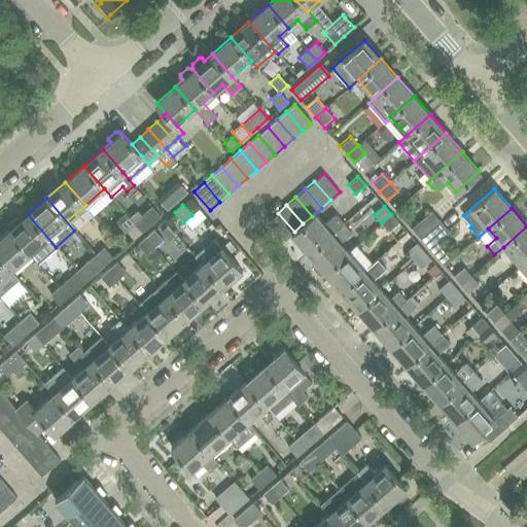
[(412,229),(420,238),(440,221),(431,211),(412,229)]
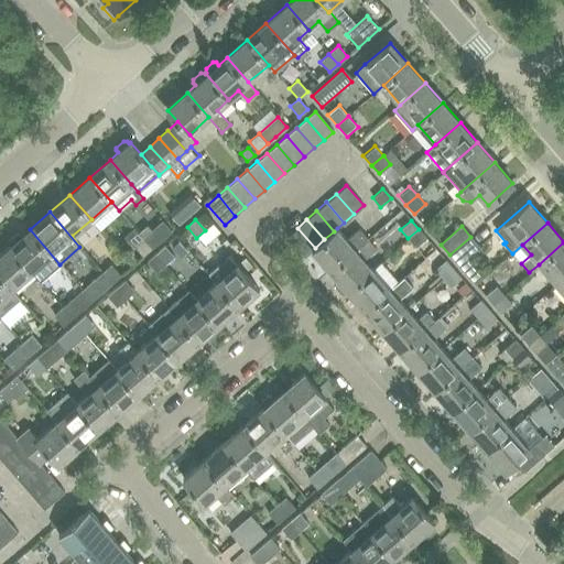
[(304,258),(312,250),(315,248),(297,228),(286,237),(304,258)]
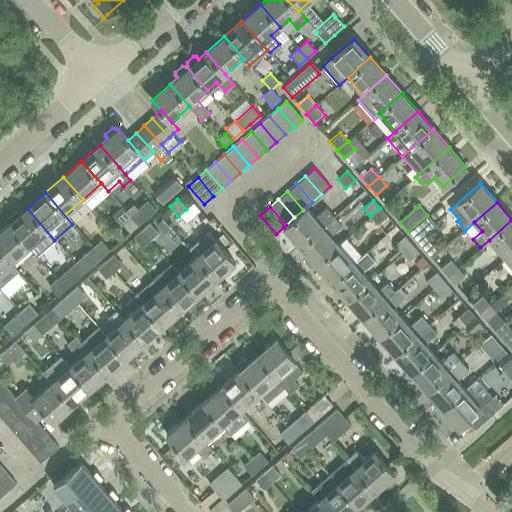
[(283,227),(299,246),(333,216),(326,207),(315,217),(306,207),(303,210),(294,217),(286,225),(283,227)]
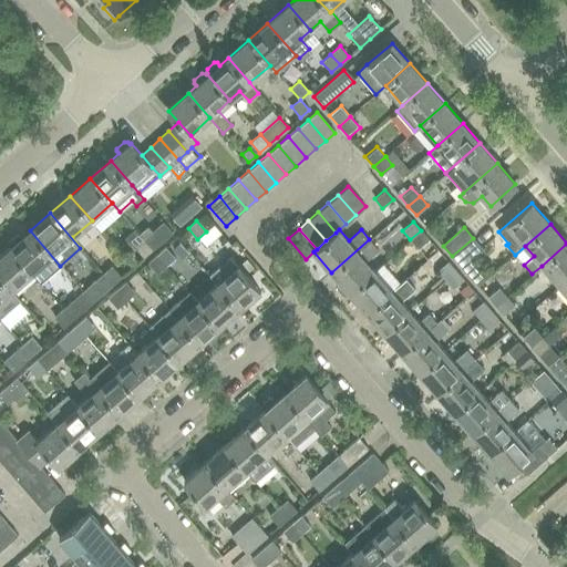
[(9,248),(31,274),(40,284),(60,266),(30,230),(21,238),(19,236),(16,236),(9,241),(8,245),(10,247),(9,248)]
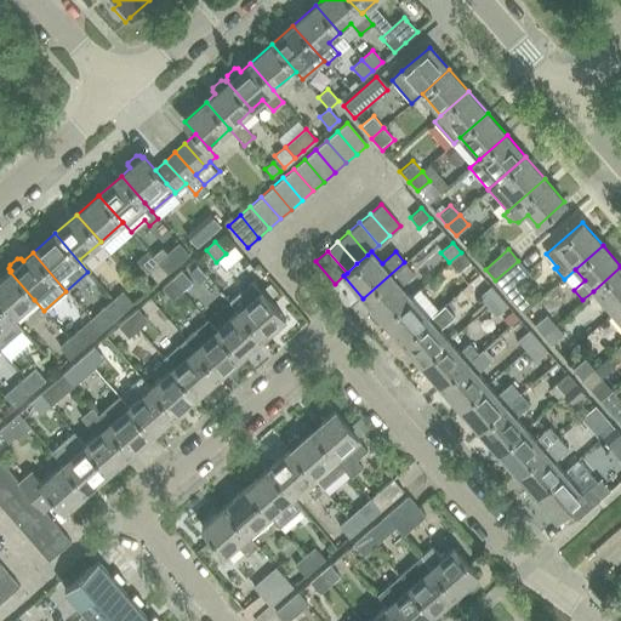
[(461,252),(449,262),(457,273),(469,262),(461,252)]
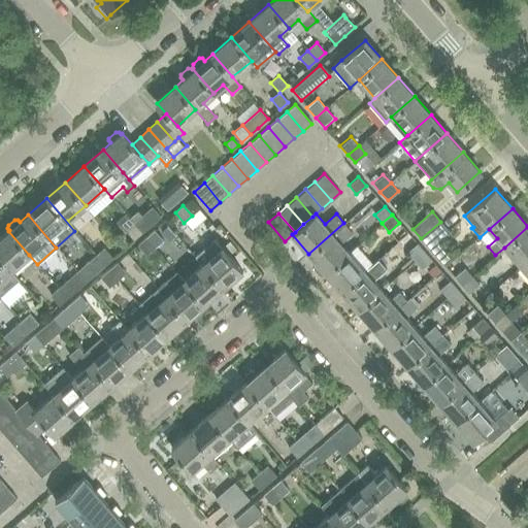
[(141,217),(133,224),(141,233),(150,226),(141,217)]
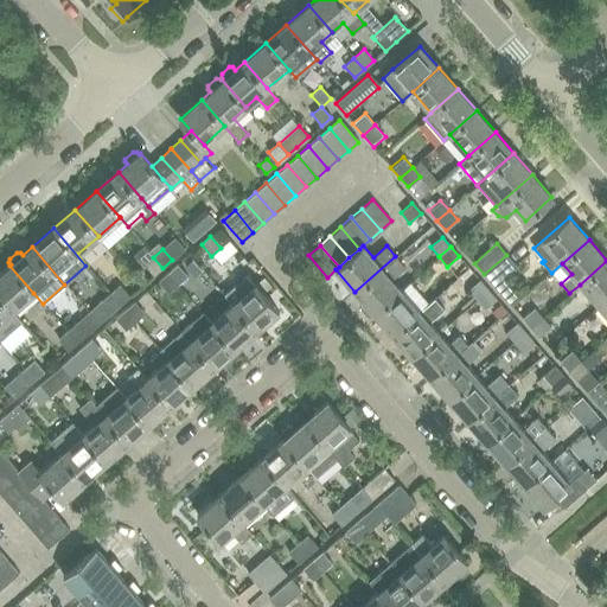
[(506,255),(484,274),(512,306),(521,299),(503,279),(517,267),(506,255)]
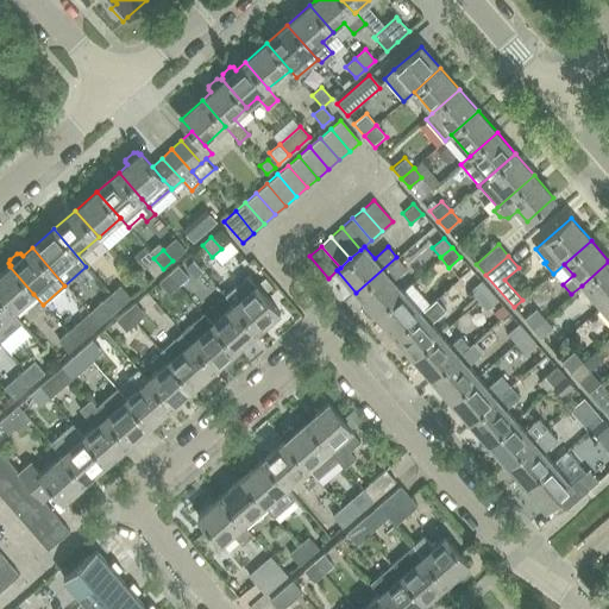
[(396,257),(356,293),(364,301),(360,305),(360,308),(366,316),(371,316),(375,314),(402,290),(391,278),(406,268),(396,257)]
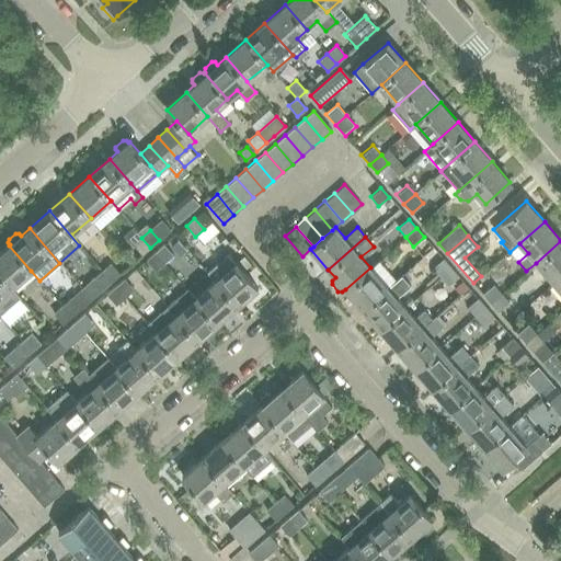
[(150,248),(141,238),(133,245),(141,255),(150,248)]
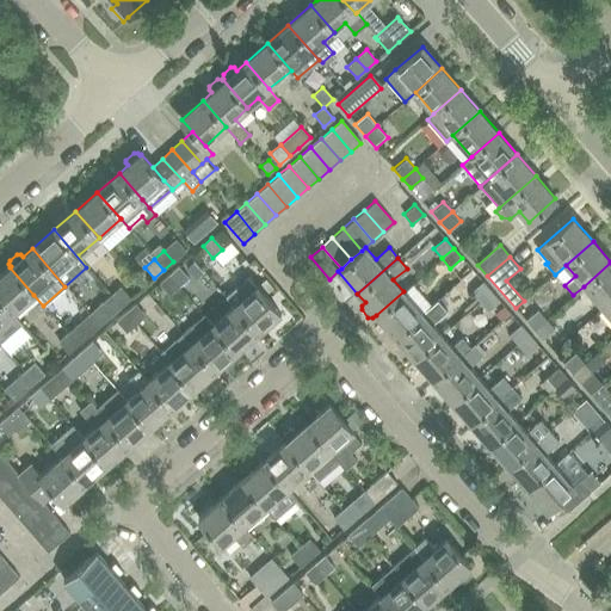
[(610,263),(584,287),(603,308),(610,300),(610,263)]
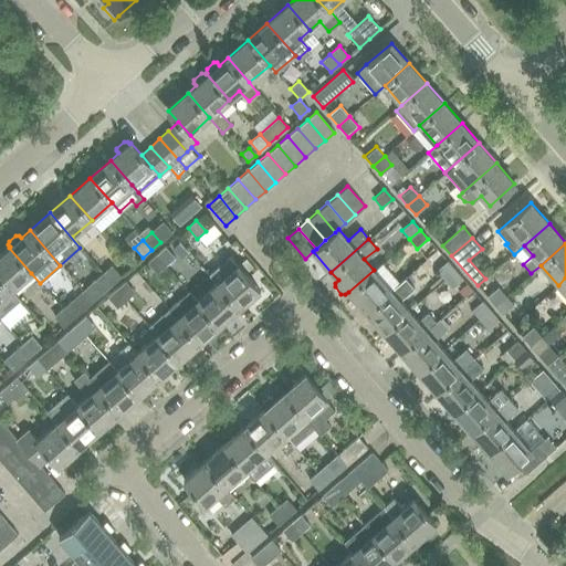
[(9,248),(0,255),(0,278),(11,291),(31,273),(9,248)]
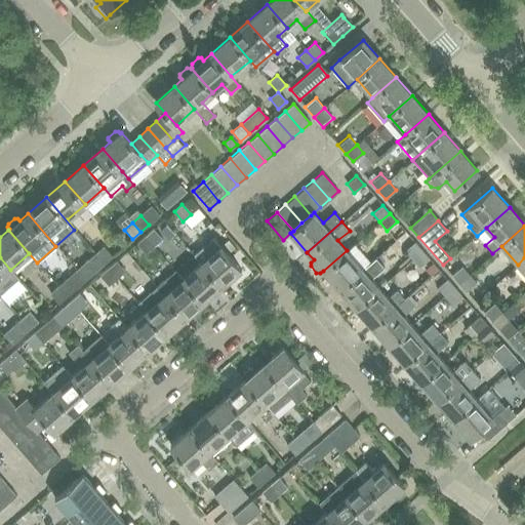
[(154,230),(145,237),(154,247),(162,240),(154,230)]
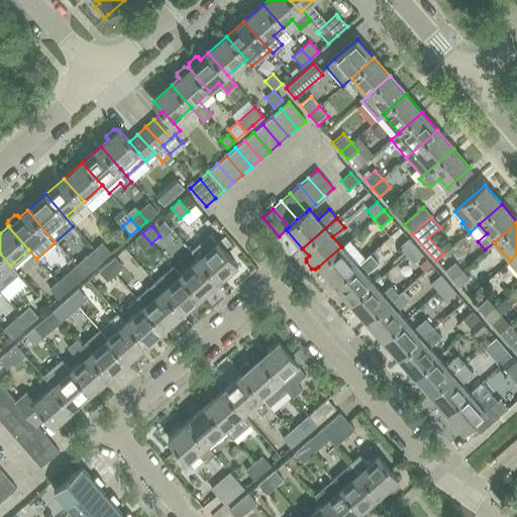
[(151,243),(142,233),(134,240),(143,250),(151,243)]
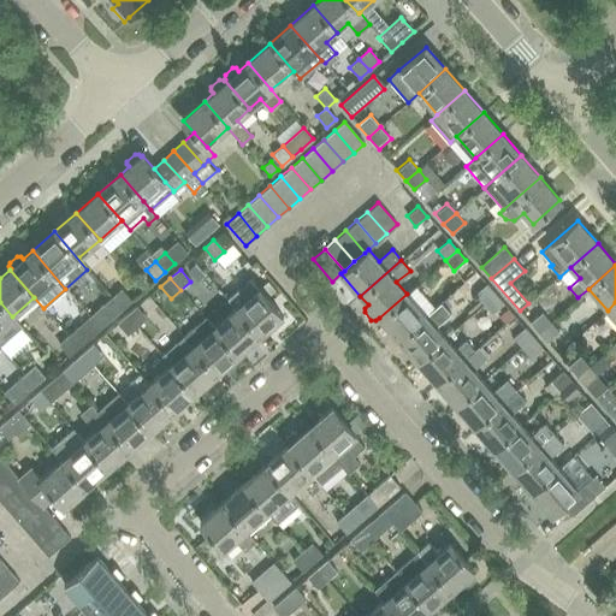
[(237,290),(226,300),(235,311),(258,336),(280,317),(258,290),(248,279),(237,290)]
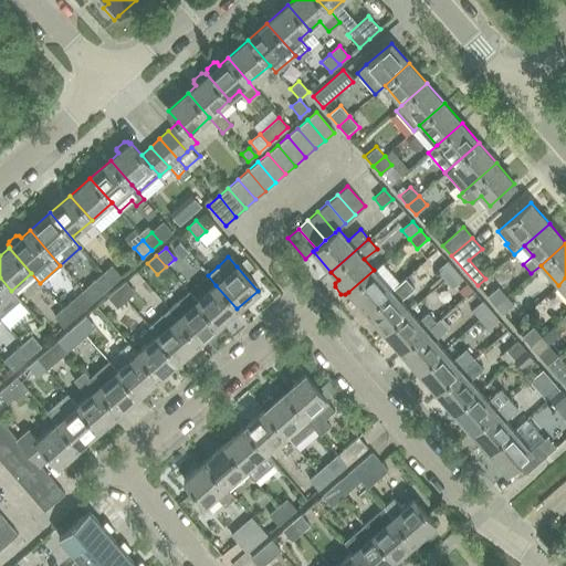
[(436,270),(443,280),(456,270),(447,260),(436,270)]
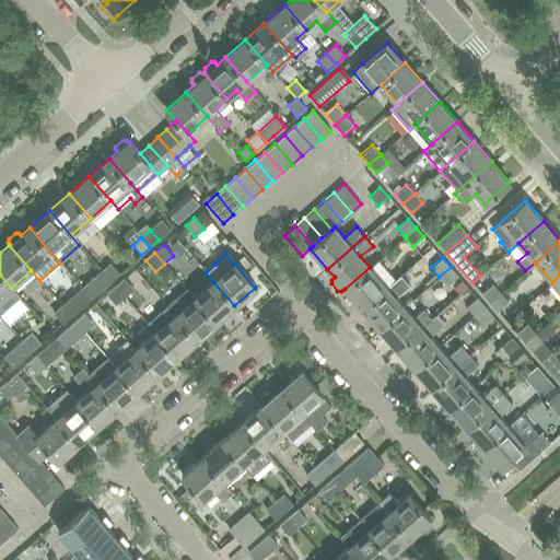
[(111,264),(102,271),(111,282),(119,275),(111,264)]
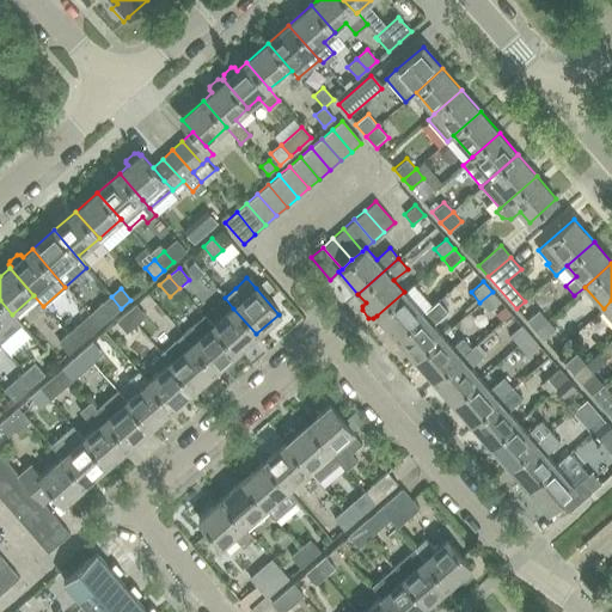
[(377,316),(395,337),(422,313),(404,292),(377,316)]
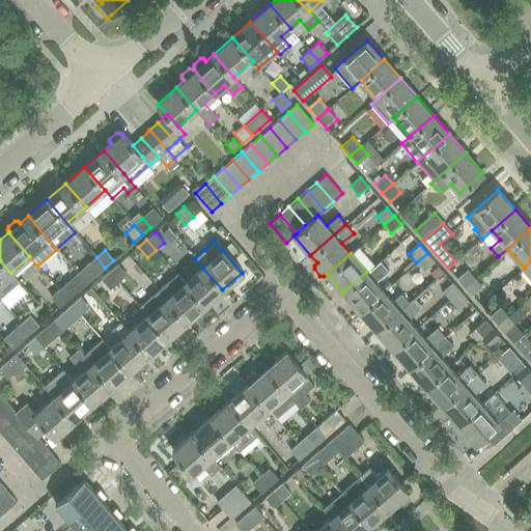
[(427,253),(416,262),(424,271),(435,261),(427,253)]
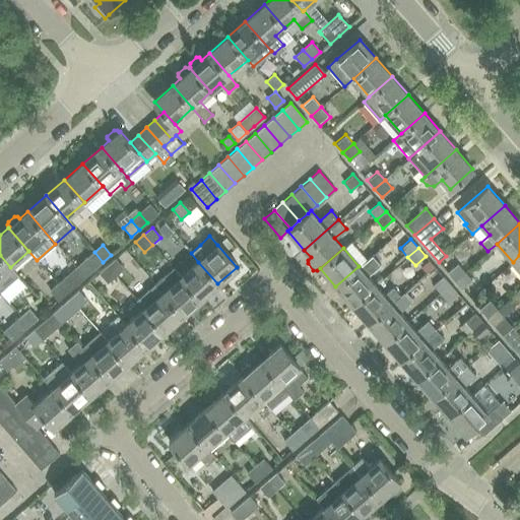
[(94,252),(75,268),(84,278),(103,262),(94,252)]
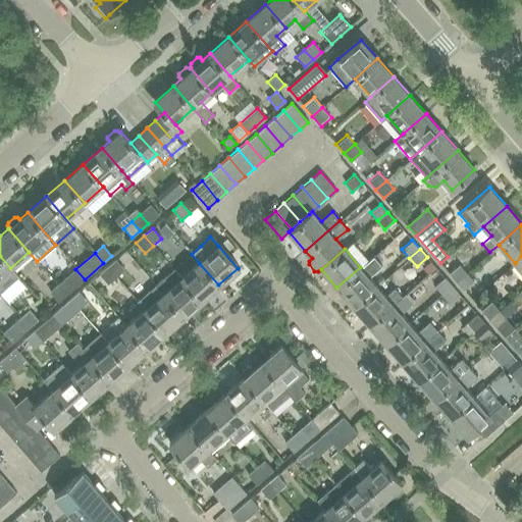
[(336,288),(353,306),(376,285),(369,276),(382,265),(373,255),(360,267),(336,288)]
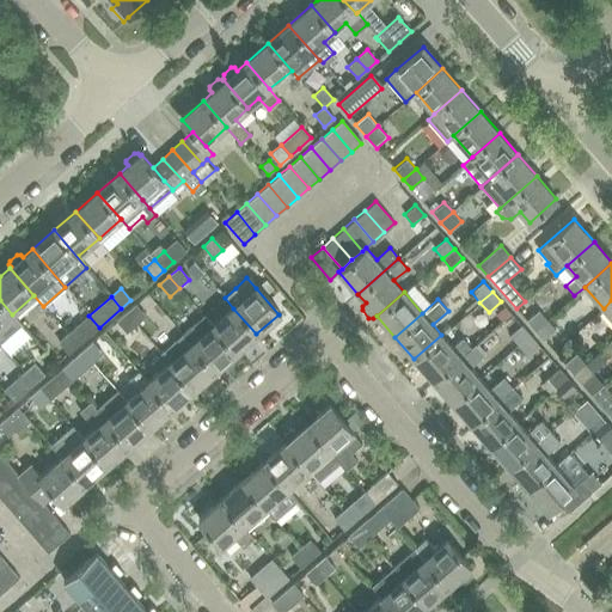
[(0,343),(22,325),(12,314),(0,300),(0,343)]
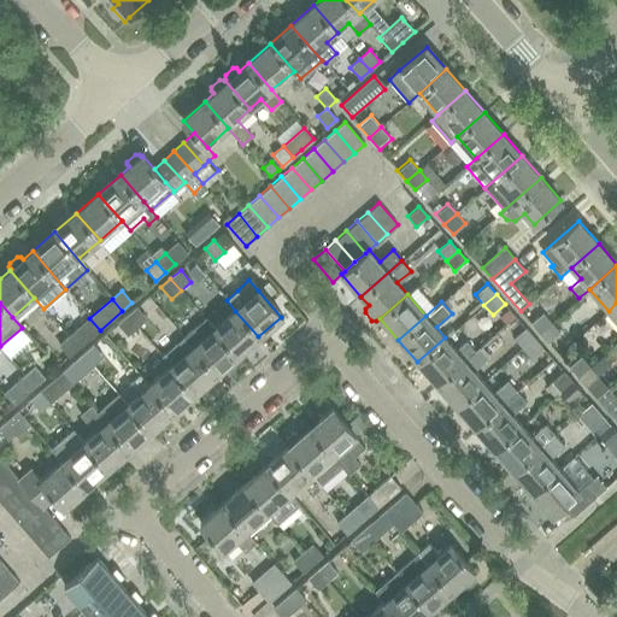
[(136,309),(127,317),(137,329),(147,321),(136,309)]
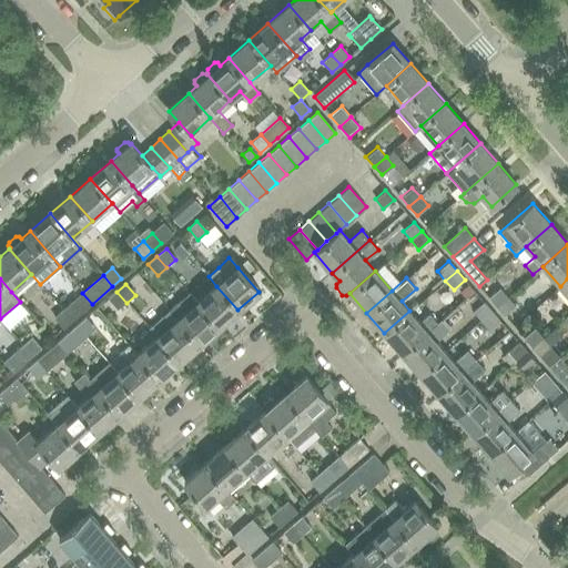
[(216,286),(196,303),(217,327),(237,310),(216,286)]
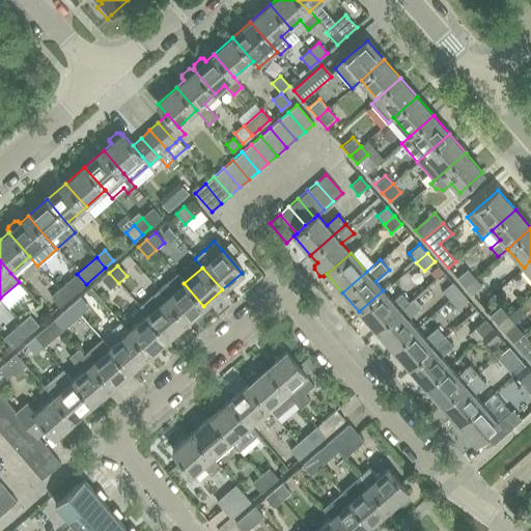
[(456,278),(464,286),(475,277),(468,269),(456,278)]
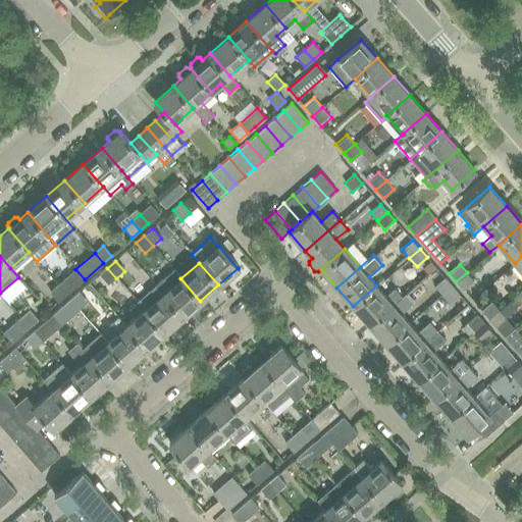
[(116,278),(107,268),(99,275),(108,285),(116,278)]
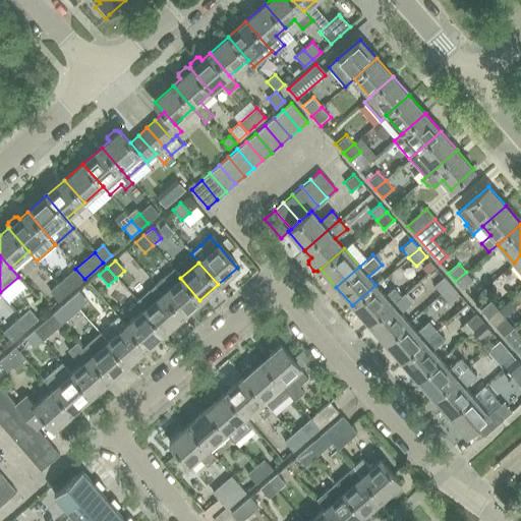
[(75,269),(58,285),(66,295),(84,279),(75,269)]
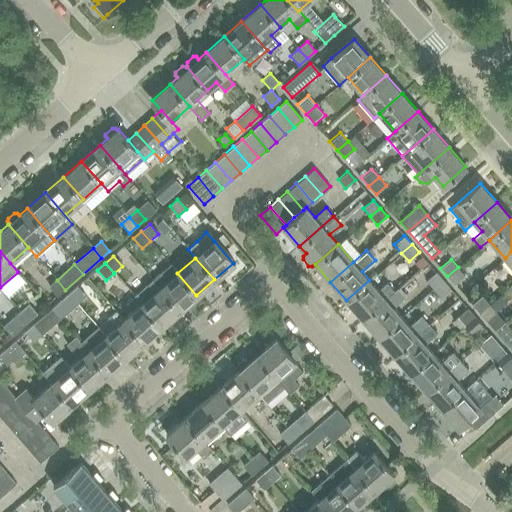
[(169,264),(151,280),(178,311),(196,295),(177,273),(169,264)]
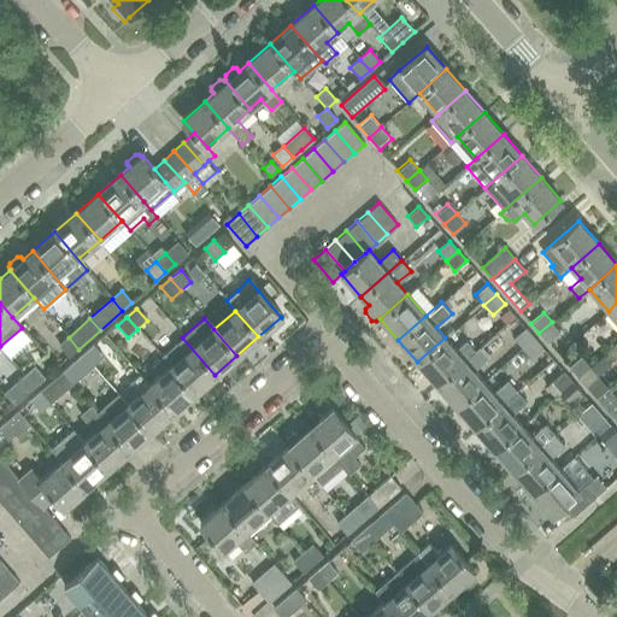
[(552,322),(539,333),(548,344),(560,333),(552,322)]
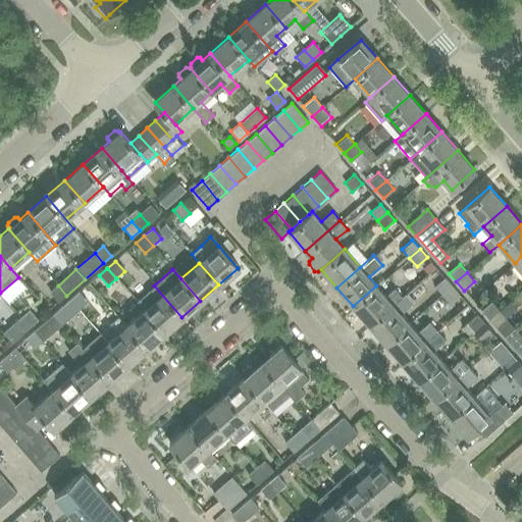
[(434,286),(441,295),(452,285),(445,277),(434,286)]
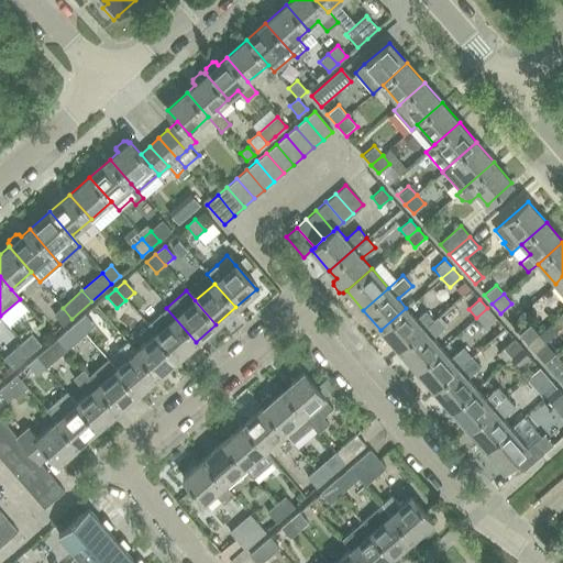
[(72,319),(63,308),(54,316),(63,327),(72,319)]
